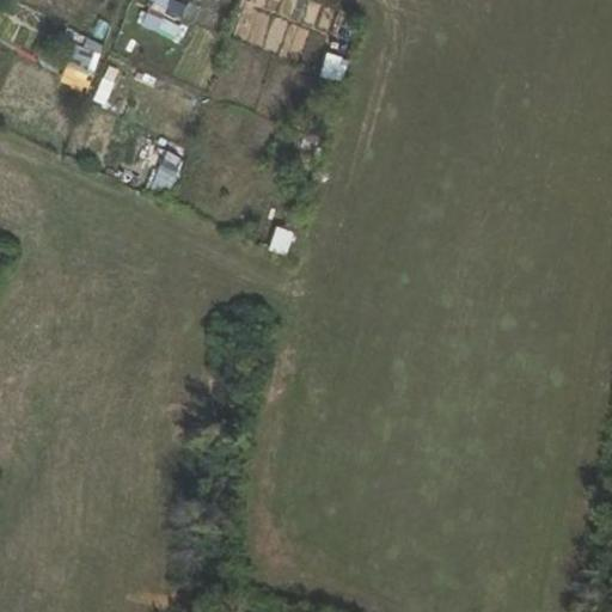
[(151,0),(142,26),(160,32),(171,0),(151,0)]
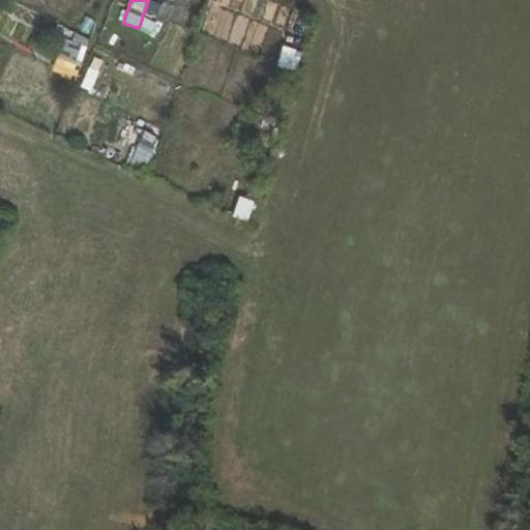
[(57,55),(74,63),(84,43),(67,35),(57,55)]
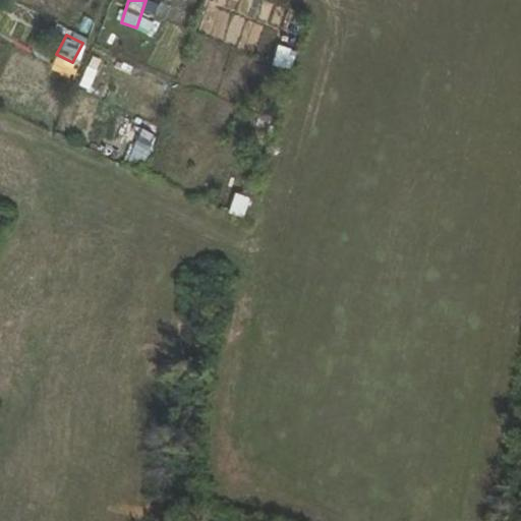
[(275,65),(286,68),(291,50),(281,46),(275,65)]
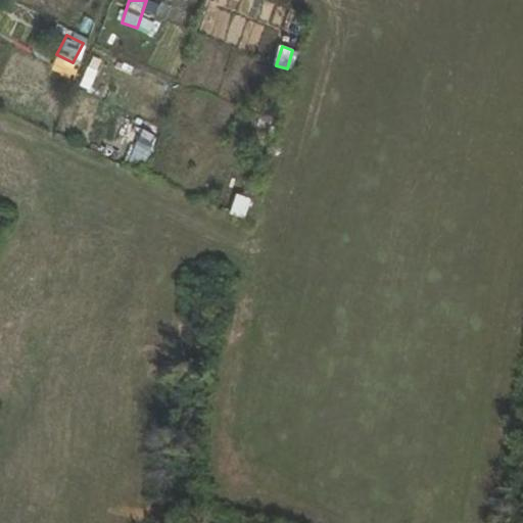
[(81,85),(90,88),(101,61),(92,57),(81,85)]
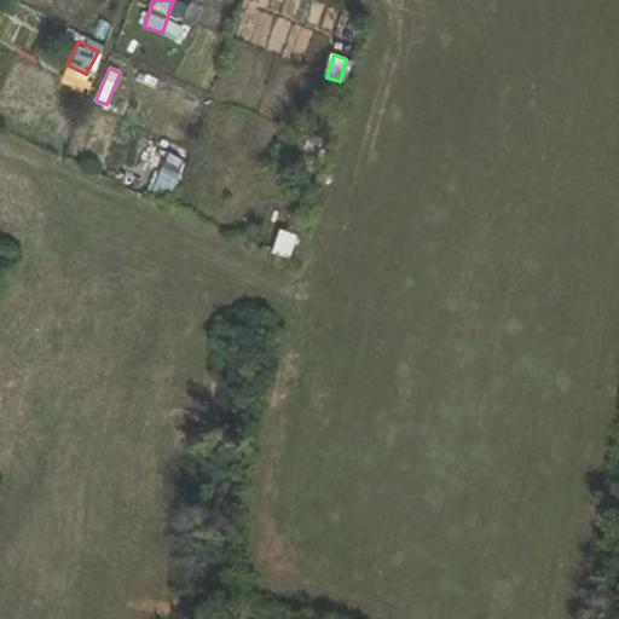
[(320,146),(327,127),(313,123),(307,142),(320,146)]
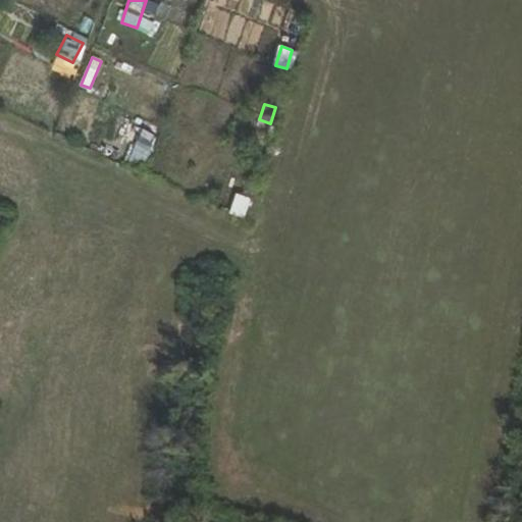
[(145,168),(158,135),(141,127),(127,161),(145,168)]
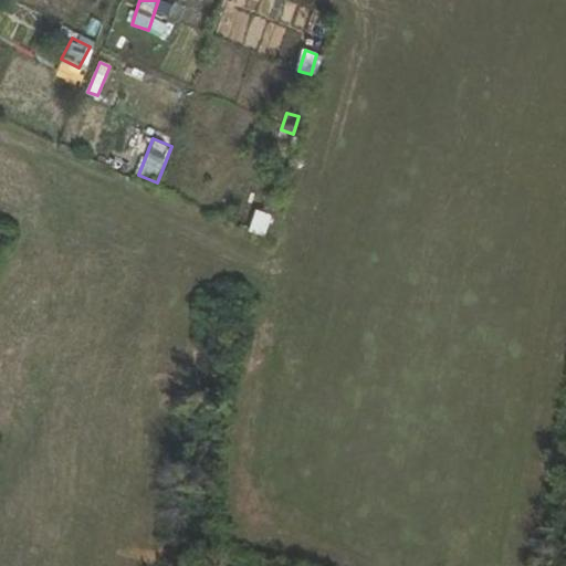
[(255,209),(248,231),(264,237),(271,215),(255,209)]
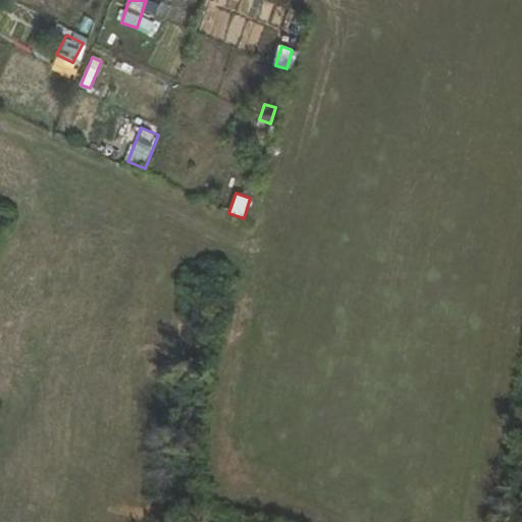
All buildings are outlined.
